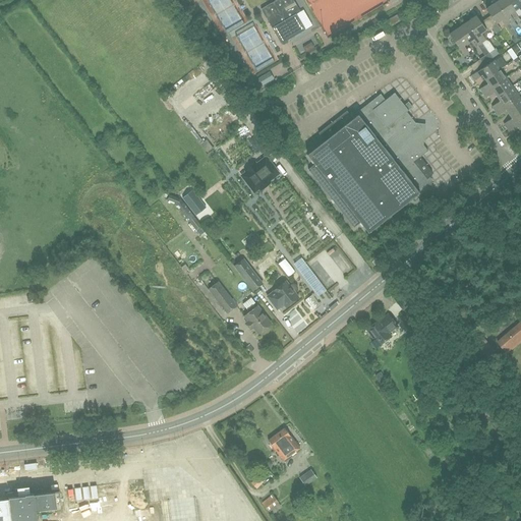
[(275,16),(268,20),(281,44),(305,30),(296,14),(300,11),(296,4),(285,10),(284,8),(294,2),(293,0),(275,0),(261,9),(267,18),(274,14),(275,16)]
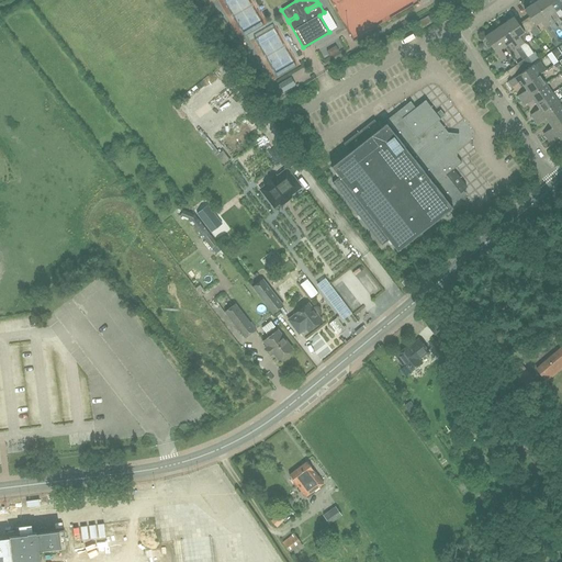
[(408,0),(388,0),(381,4),(388,17),(411,2),(408,0)]
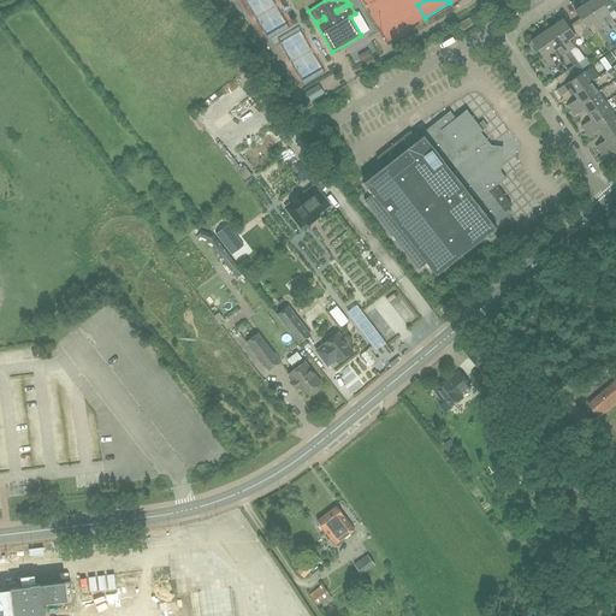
[(586,0),(587,1),(585,3),(593,16),(602,28),(606,24),(612,21),(608,13),(598,0),(586,0)]
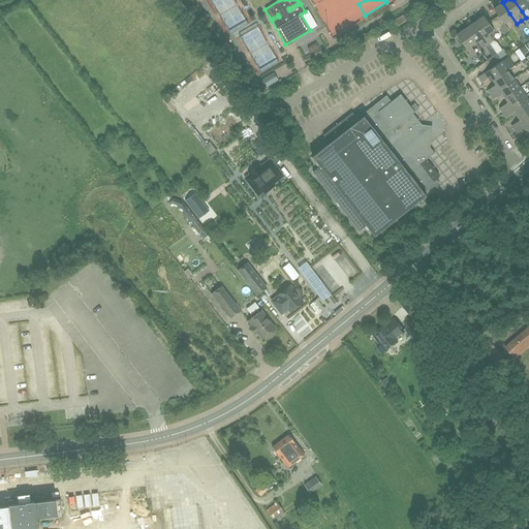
[(528,0),(514,0),(522,11),(526,8),(528,11),(528,0)]
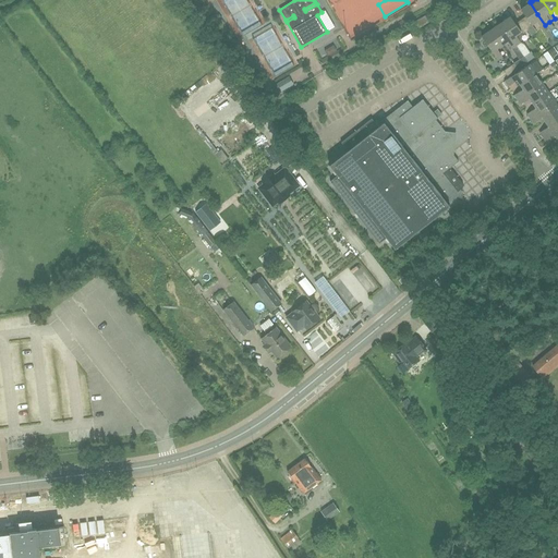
[(545,25),(530,2),(520,10),(524,16),(520,20),(528,31),(533,27),(531,25),(536,22),(541,28),(545,25)]
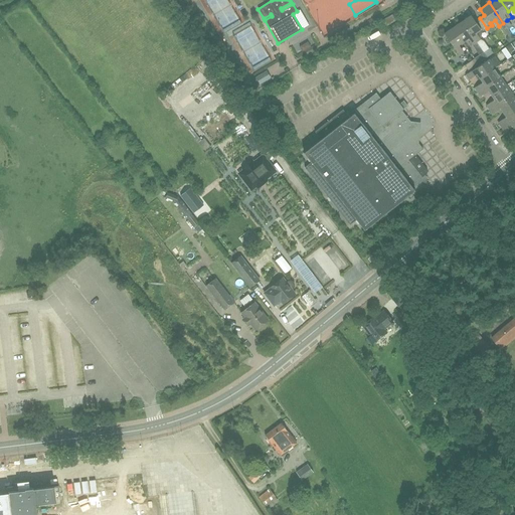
[(391,14),(381,20),(384,27),(395,20),(391,14)]
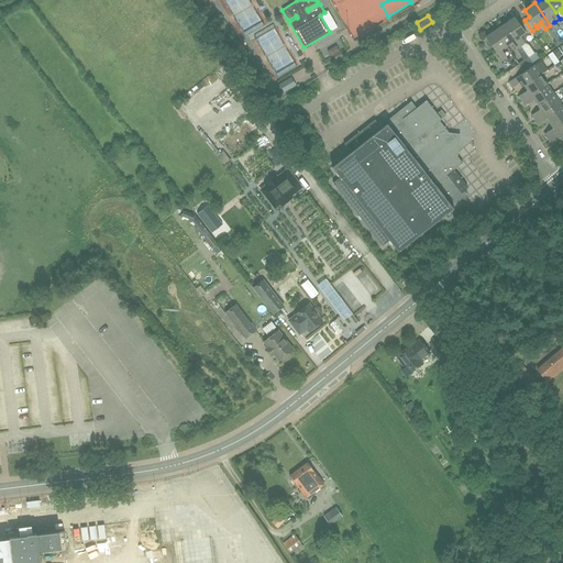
[(515,17),(505,23),(515,39),(520,46),(525,43),(527,34),(532,31),(525,20),(519,23),(515,17)]
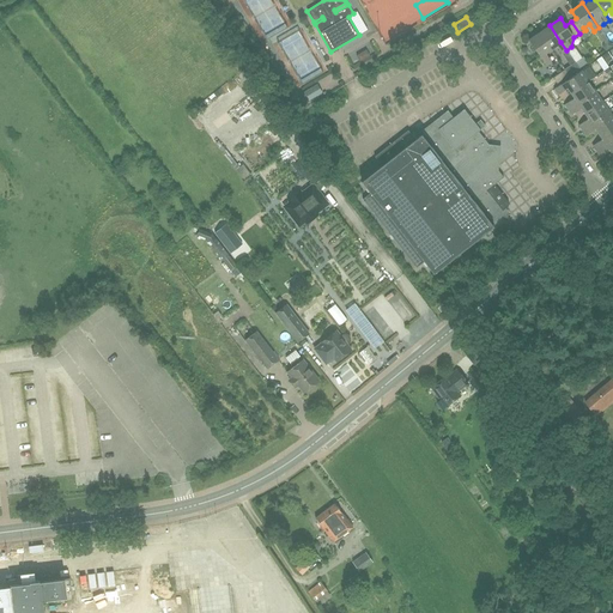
[(560,42),(550,25),(539,32),(551,49),(556,46),(562,54),(566,50),(560,42)]
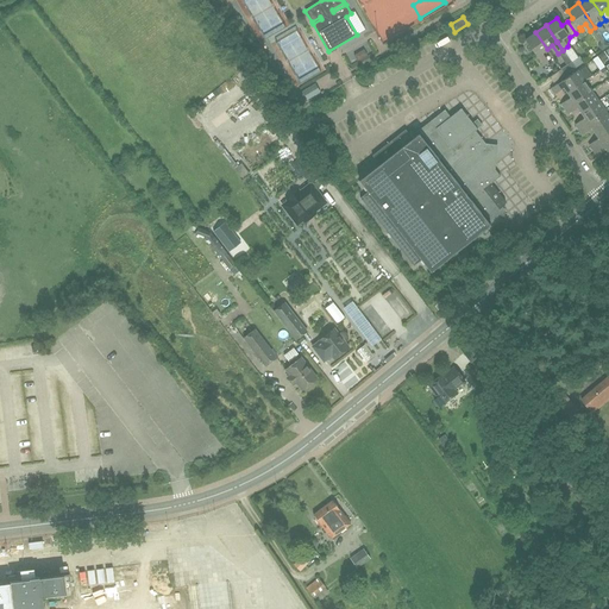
[(547,49),(535,32),(525,39),(541,64),(547,61),(541,54),(547,49)]
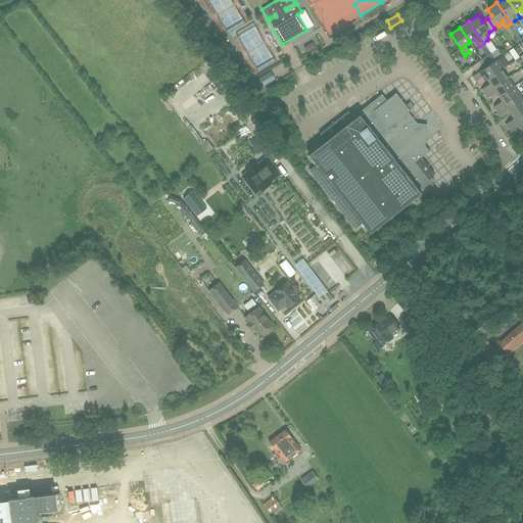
[(519,57),(513,48),(510,50),(510,53),(514,58),(516,59),(518,57),(519,57)]
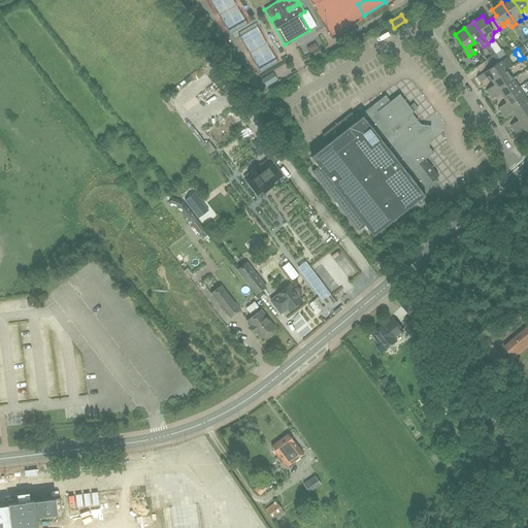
[(495,54),(486,60),(489,65),(498,59),(495,54)]
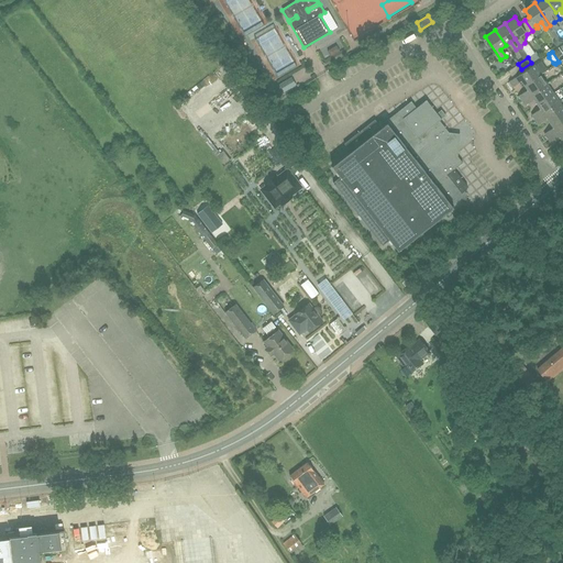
[(521,69),(518,64),(507,72),(511,77),(521,69)]
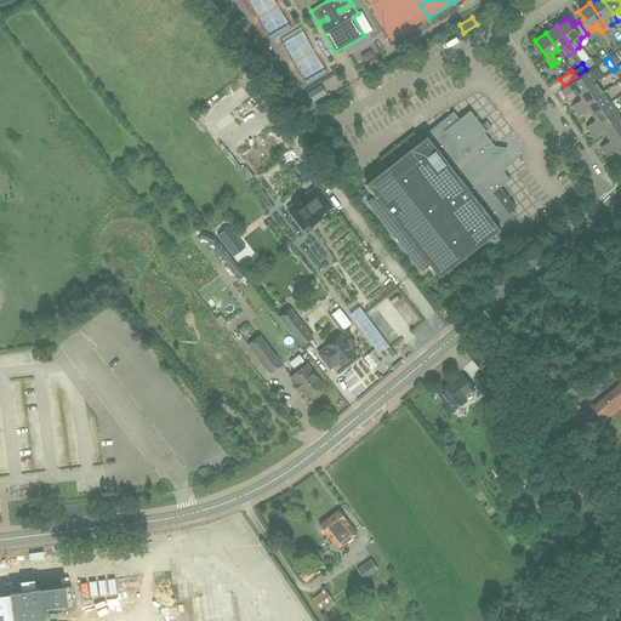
[(577,95),(596,81),(588,72),(560,90),(564,96),(574,89),(577,95)]
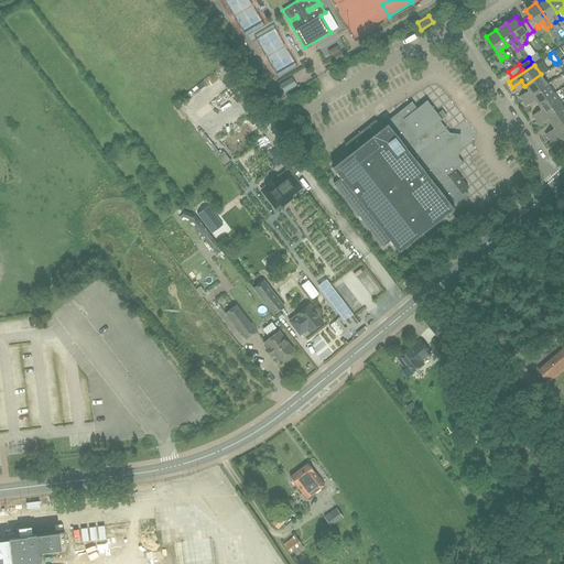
[(541,74),(524,86),(528,90),(519,96),(522,101),(548,84),(541,74)]
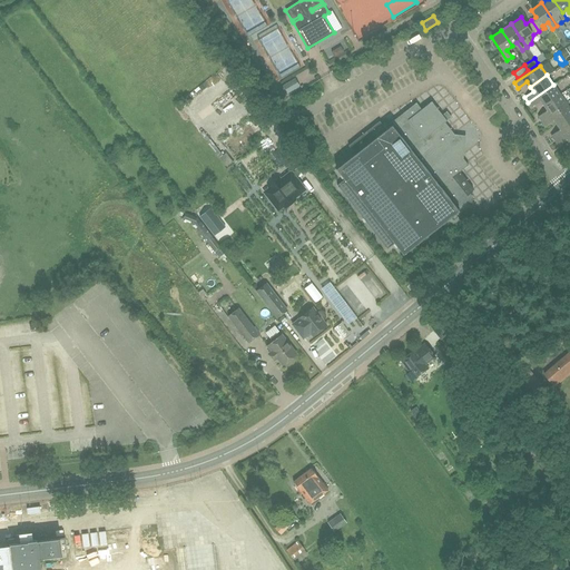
[(295,78),(282,85),(287,94),(300,86),(295,78)]
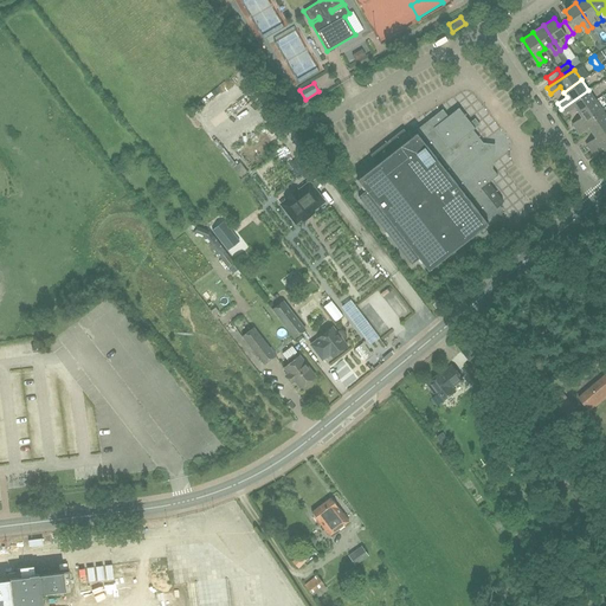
[(595,101),(588,90),(561,109),(565,114),(574,107),(578,113),(595,101)]
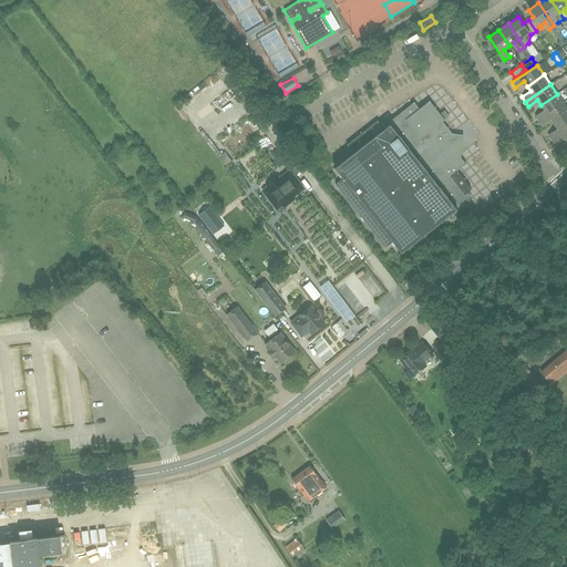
[(363,104),(372,98),(368,91),(359,98),(363,104)]
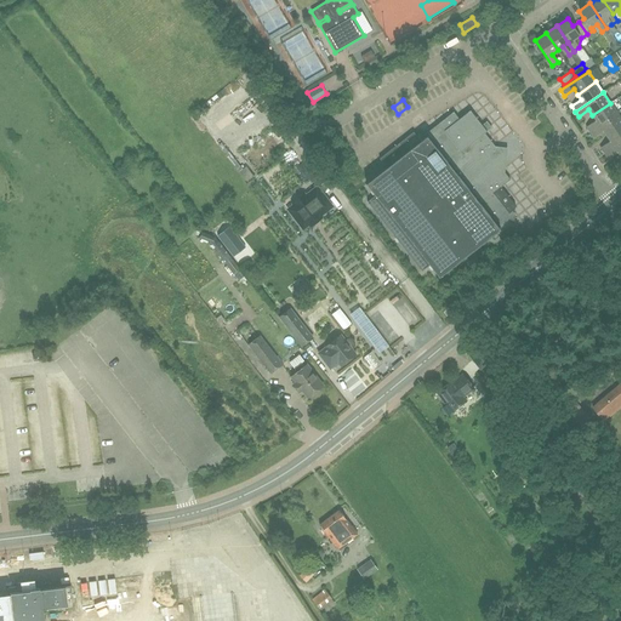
[(610,103),(592,115),(596,120),(586,126),(590,132),(617,113),(610,103)]
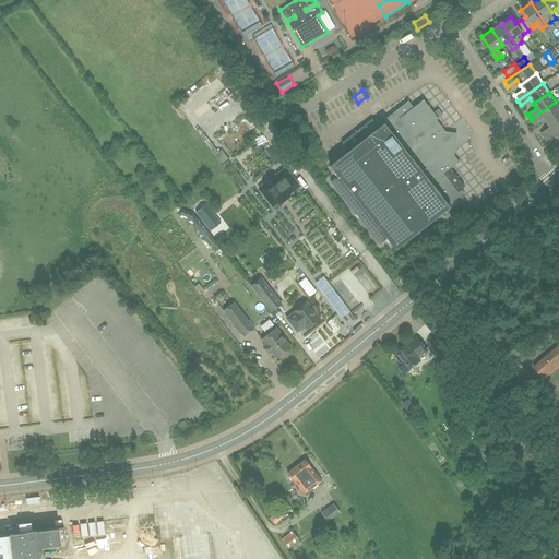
[(341,142),(347,151),(330,165),(337,176),(330,181),(379,244),(387,238),(395,249),(445,209),(447,211),(460,201),(459,200),(462,198),(462,193),(460,190),(463,188),(464,185),(451,168),(459,162),(454,155),(454,150),(456,133),(445,132),(436,120),(438,118),(433,113),(423,99),(413,107),(407,100),(377,125),(371,119),(341,142)]
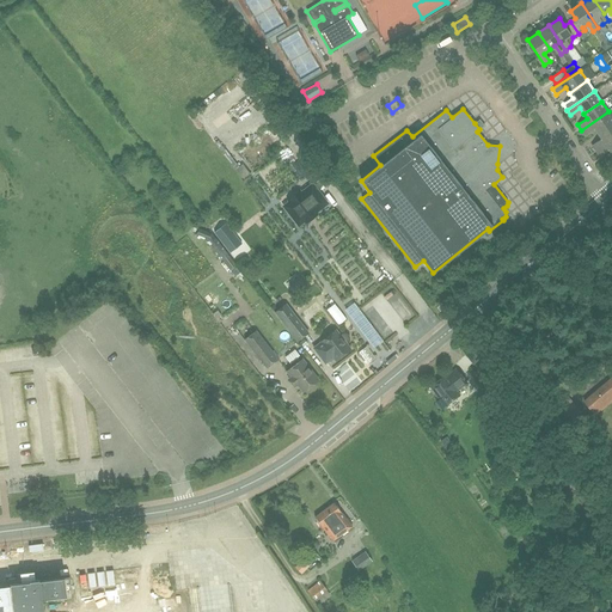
[(611,123),(611,117),(609,111),(581,130),(585,135),(594,129),(598,134),(611,123)]
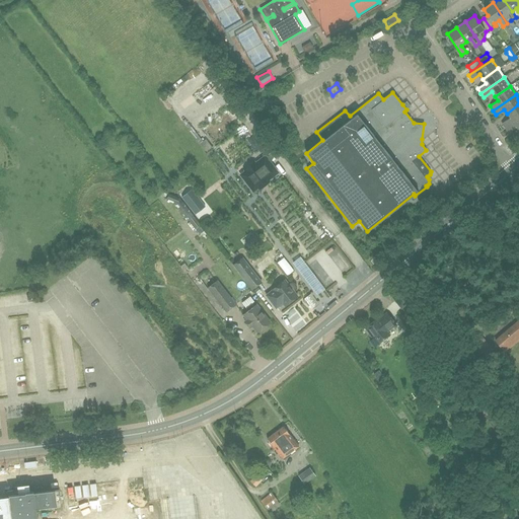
[(518,104),(507,114),(510,118),(502,124),(505,128),(518,118),(518,104)]
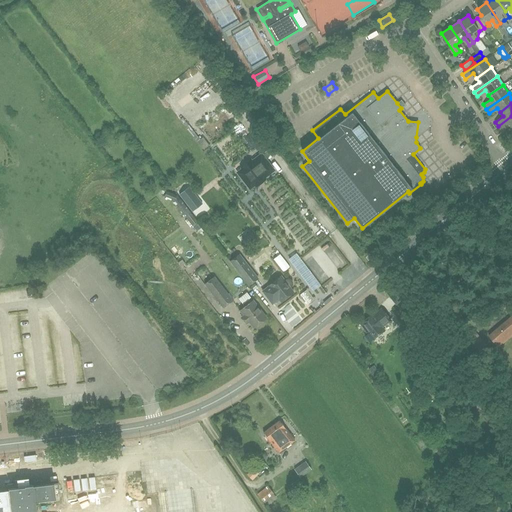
[(511,116),(498,126),(501,130),(509,125),(511,129),(511,116)]
